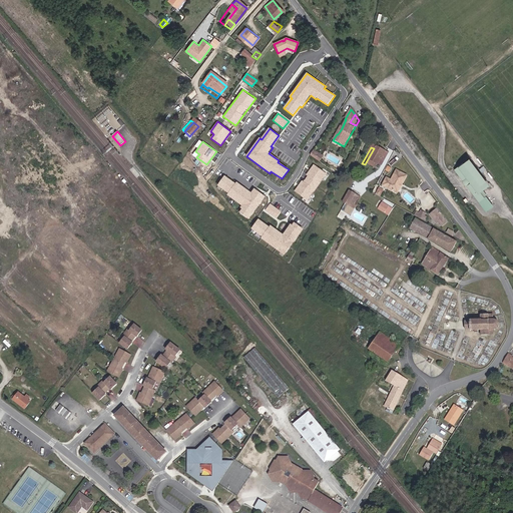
[(387,156),(374,148),(365,164),(374,170),(377,165),(381,167),(387,156)]
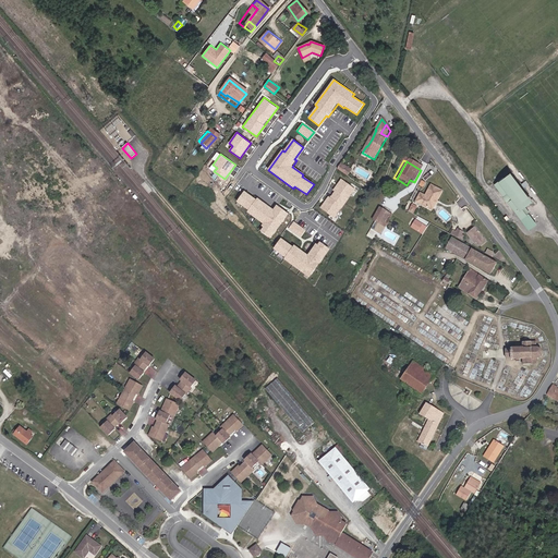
[(347,169),(340,166),(338,170),(343,174),(347,169)]
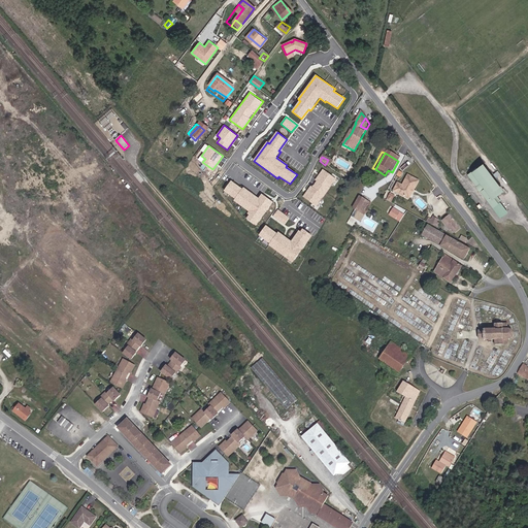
[(485,191),(485,194),(487,196),(494,206),(496,208),(502,204),(498,199),(501,197),(507,192),(499,182),(497,183),(493,177),(495,175),(487,165),(486,166),(485,166),(479,171),(472,176),(479,185),(480,187),(483,187),(485,191)]
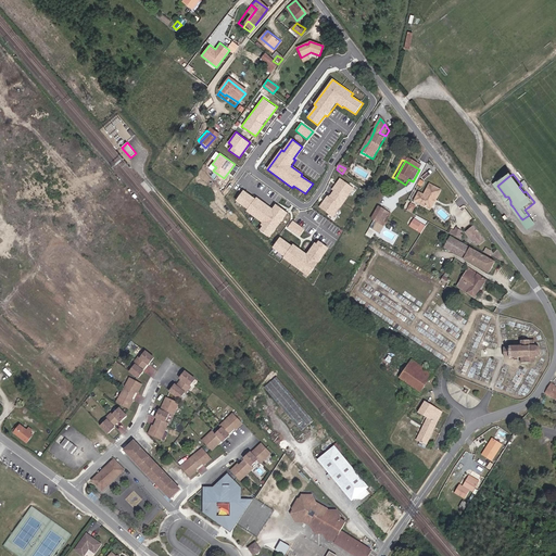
[(354,189),(340,179),(319,207),(333,217),(354,189)]
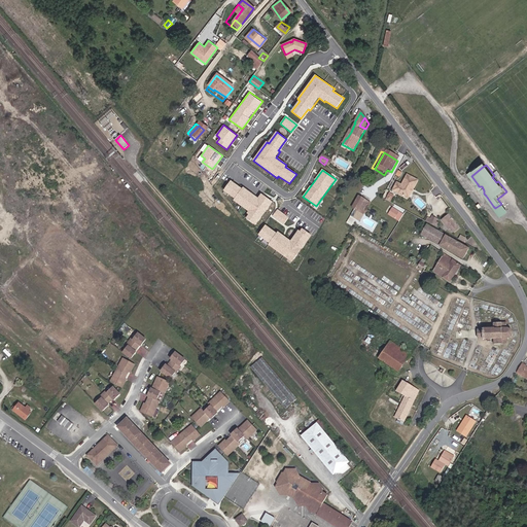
[(394,192),(407,200),(412,190),(414,191),(418,183),(408,178),(402,187),(397,185),(394,192)]
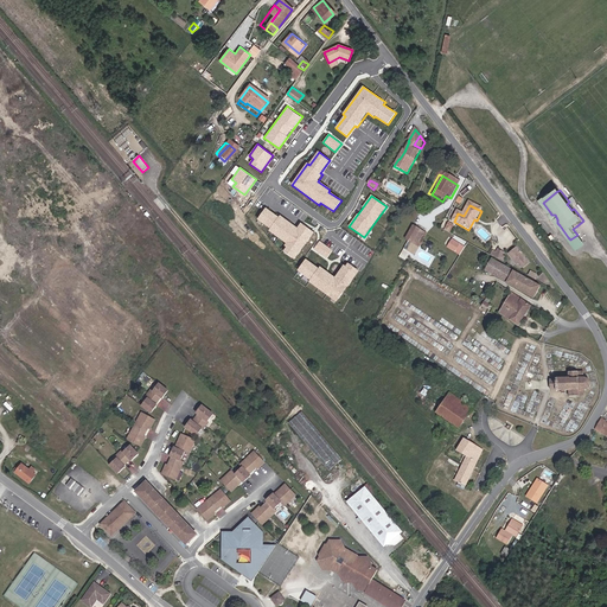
[(279,218),(267,209),(259,221),(270,229),(269,231),(286,244),(285,247),(287,248),(283,253),(294,261),(314,234),(301,224),(298,229),(280,217),(279,218)]
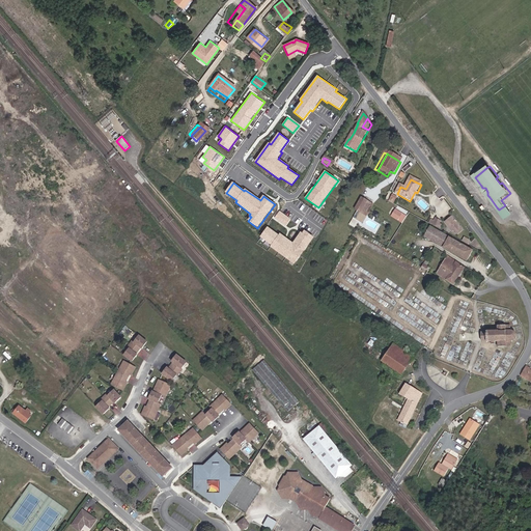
[(390,200),(395,202),(398,196),(393,193),(390,200)]
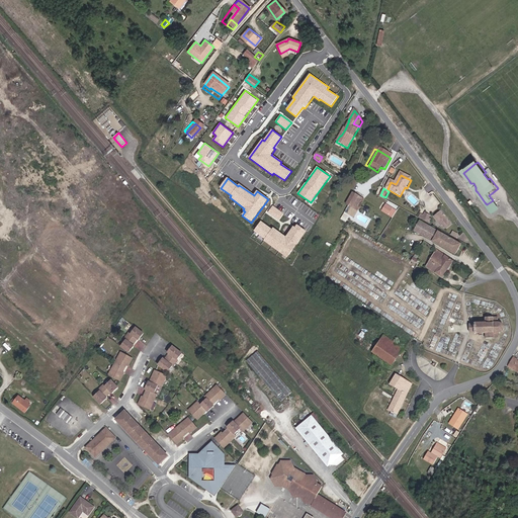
[(352,195),(349,200),(354,204),(357,198),(352,195)]
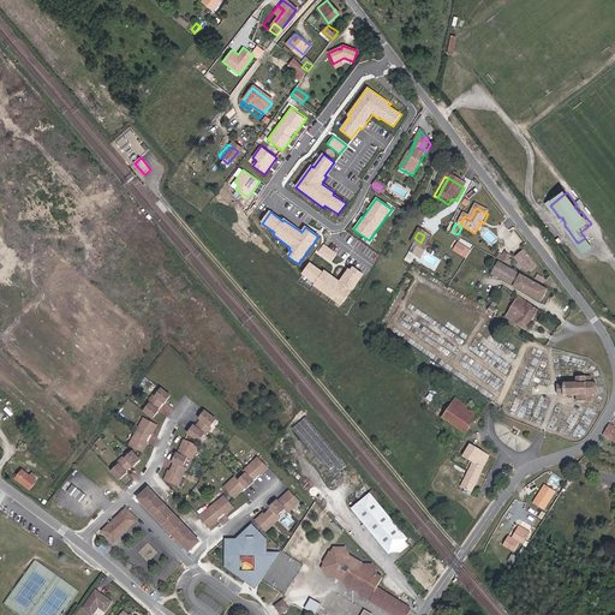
[(415,238),(411,245),(413,246),(422,251),(429,238),(424,236),(421,243),(415,238)]
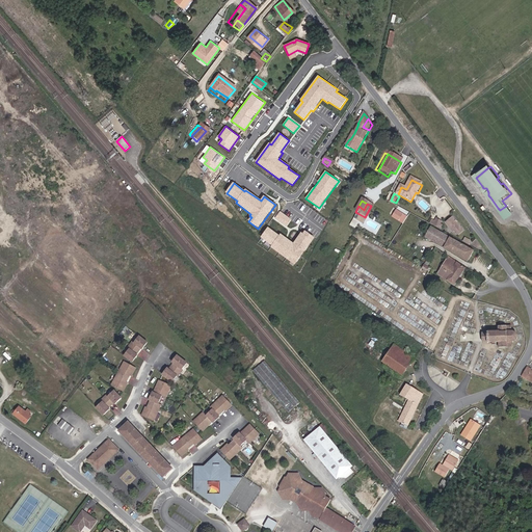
[(365,217),(357,213),(353,220),(363,225),(373,207),(371,206),(365,217)]
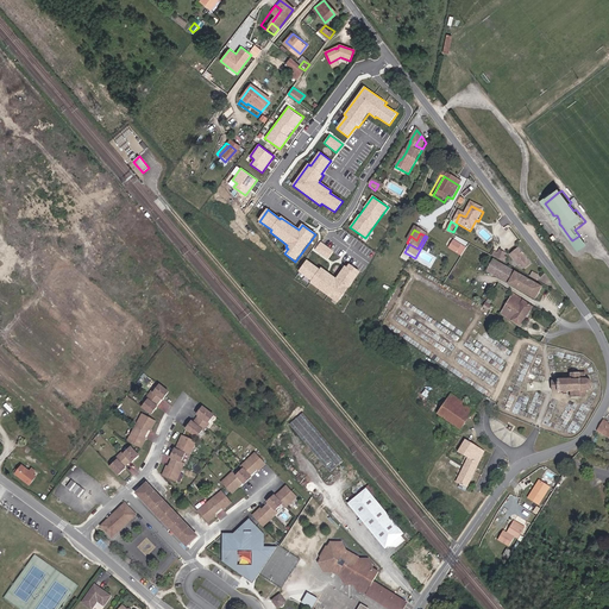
[(462,256),(468,246),(454,238),(450,248),(462,256)]
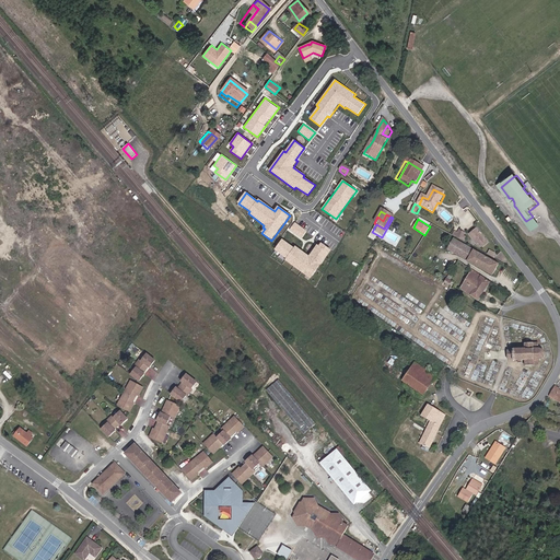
[(306,231),(295,223),(290,230),(302,238),(306,231)]
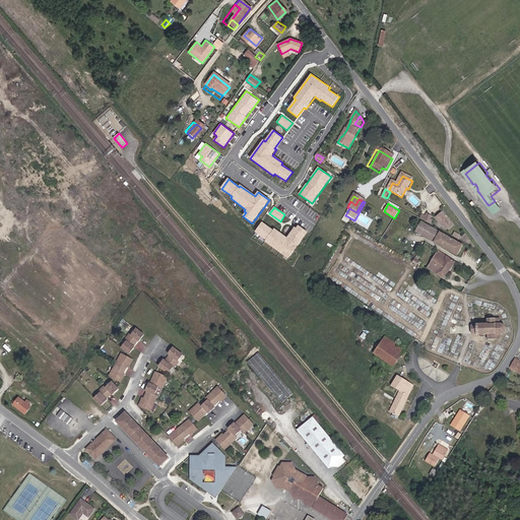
[(452,226),(441,212),(435,218),(442,228),(443,226),(445,230),(447,230),(452,226)]
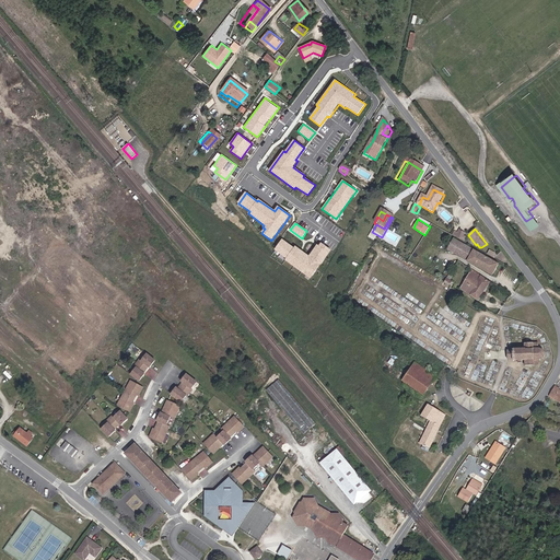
[(451,233),(448,236),(457,241),(461,235),(455,232),(454,234),(451,233)]
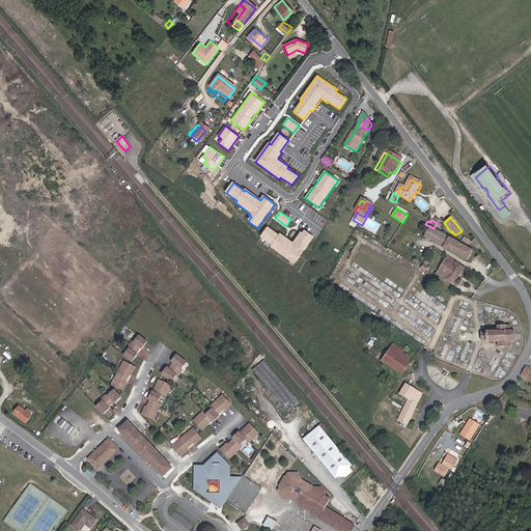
[(279,235),(268,227),(260,238),(272,246),(271,247),(295,264),(314,238),(304,230),(302,232),(301,231),(292,243),(280,233),(279,235)]
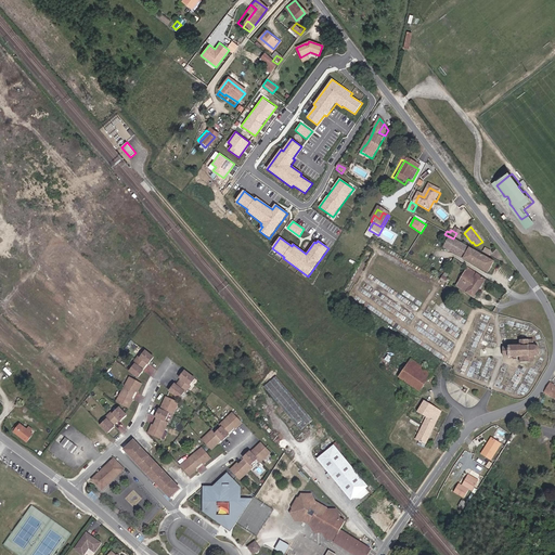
[(492,263),(447,239),(441,249),(486,274),(492,263)]
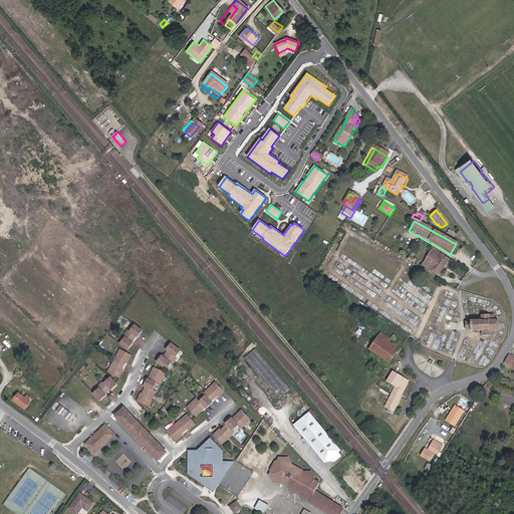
[(427,257),(422,253),(416,263),(438,277),(449,261),(433,249),(432,248),(427,257)]
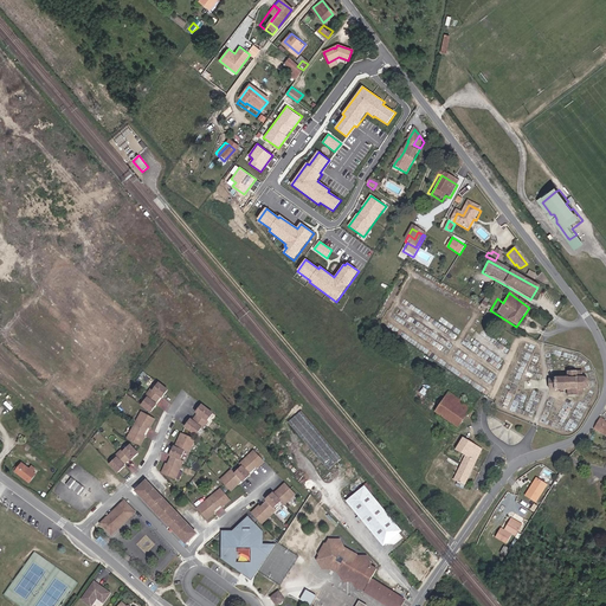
[(483,302),(482,304),(485,308),(490,310),(497,298),(489,294),(488,295),(483,302)]
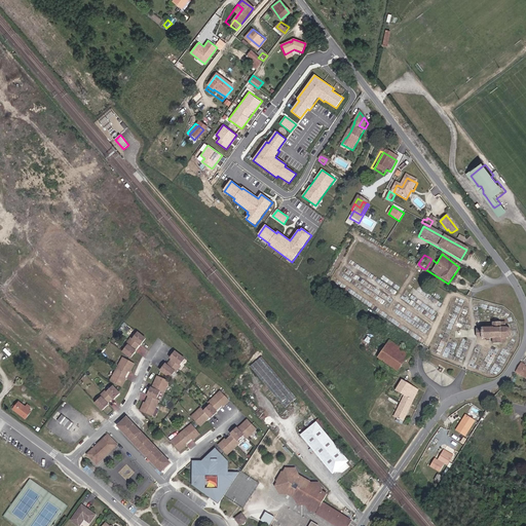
[(486,324),(483,324),(483,327),(480,327),(479,329),(476,329),(477,338),(483,338),(483,339),(487,339),(488,338),(492,338),(492,343),(503,343),(503,336),(505,336),(508,335),(509,333),(509,332),(509,330),(508,328),(506,327),(503,326),(502,321),(489,321),(490,327),(487,327),(486,324)]
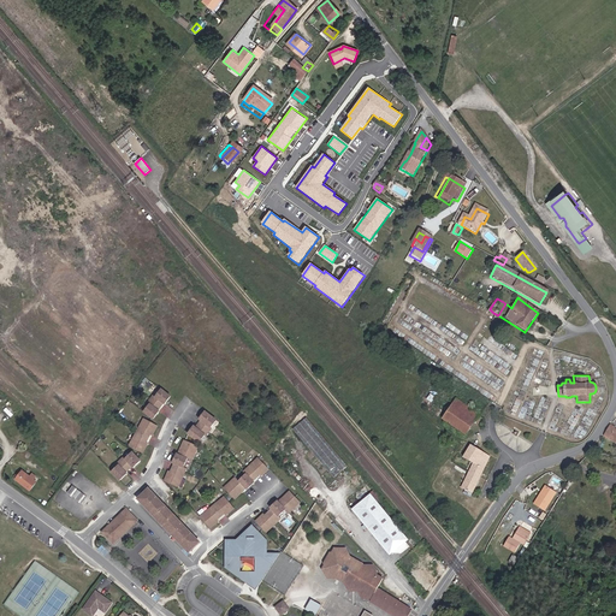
[(165,410),(171,402),(160,395),(154,403),(153,401),(147,408),(149,410),(143,418),(153,425),(154,425),(160,418),(155,415),(160,408),(165,410)]
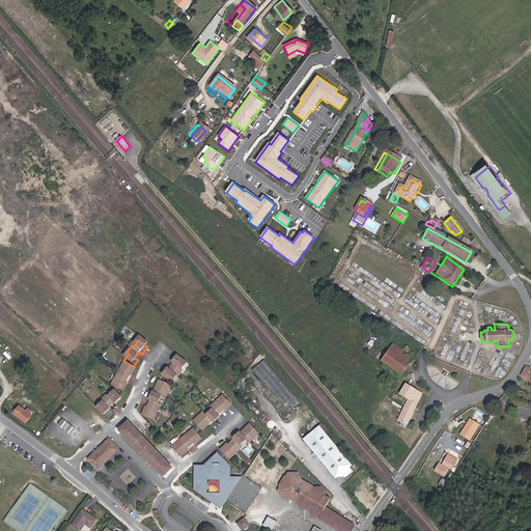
[(381,362),(401,375),(412,358),(391,345),(384,358),(381,362)]
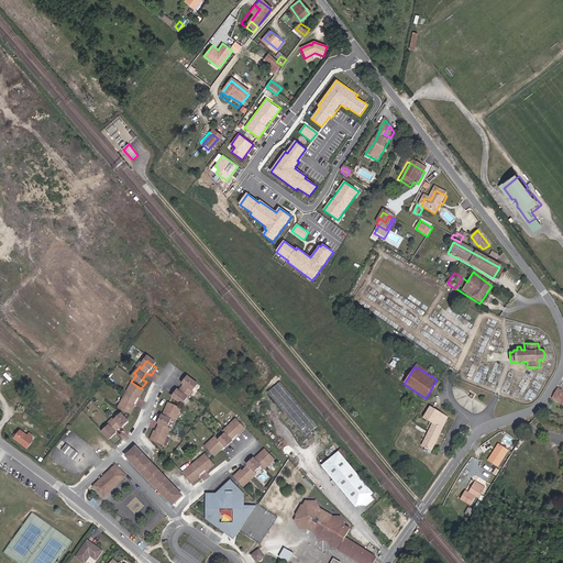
[(178,395),(173,401),(184,409),(188,404),(190,404),(195,398),(194,397),(199,389),(188,381),(183,388),(187,392),(181,398),(178,395)]
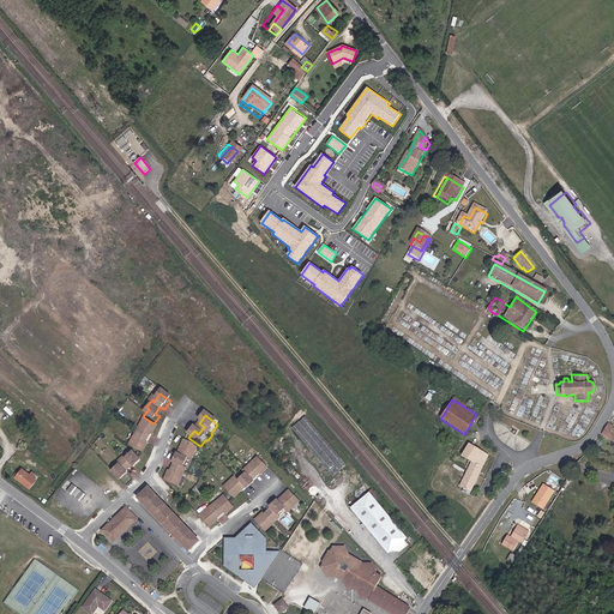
[(344,469),(305,421),(290,432),(331,480),(344,469)]
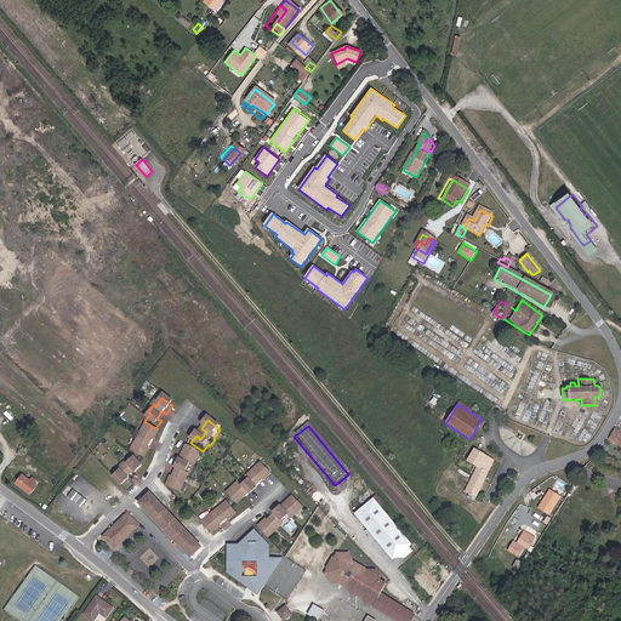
[(148,457),(151,453),(146,450),(149,443),(154,445),(157,440),(158,439),(160,436),(158,434),(153,432),(152,432),(144,428),(131,455),(143,462),(144,463),(148,457)]
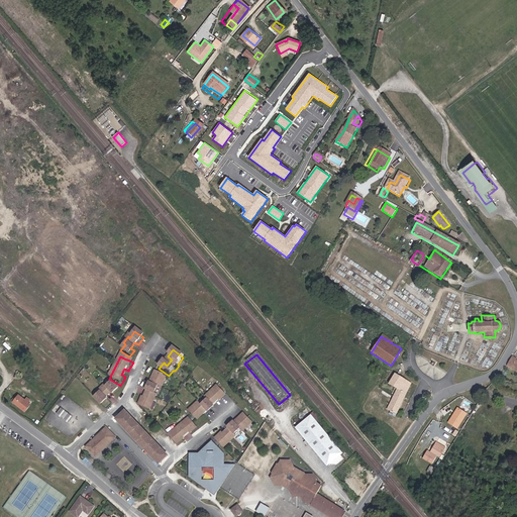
[(386,383),(397,390),(402,380),(389,371),(384,378),(386,380),(385,382),(386,383)]
